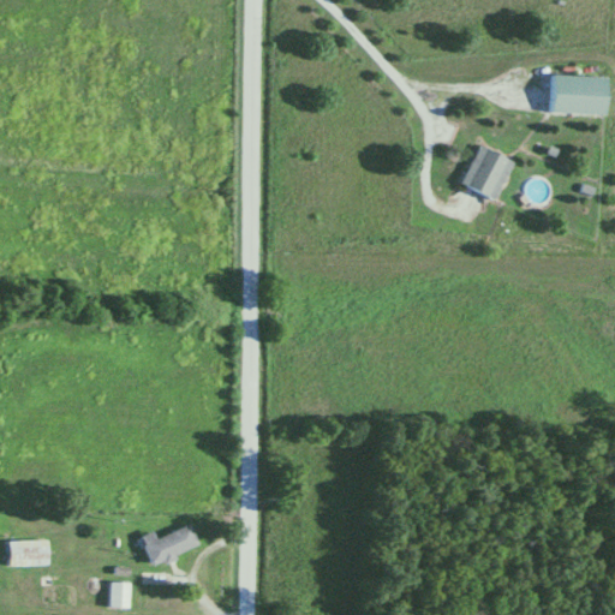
[(607,119),(608,78),(549,76),(548,118),(607,119)]
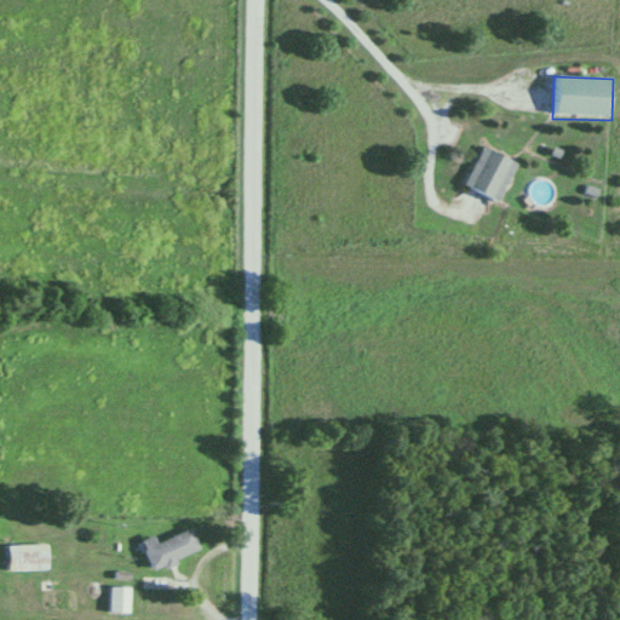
[(500,201),(516,162),(481,148),(464,188),(500,201)]
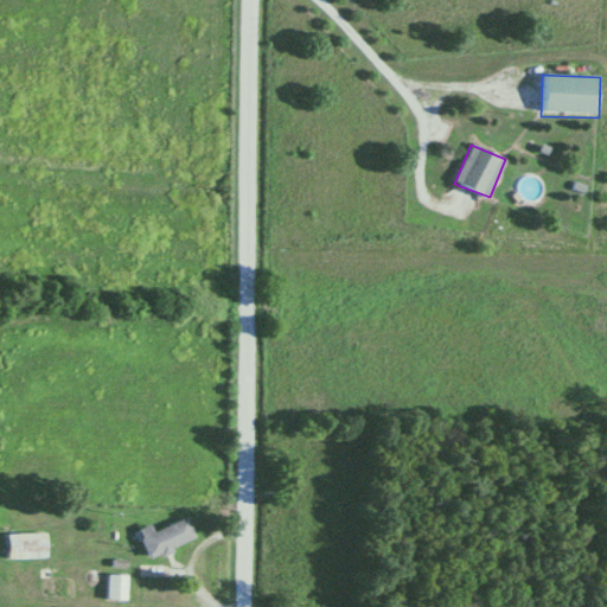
[(153,532),(151,525),(138,531),(148,558),(196,541),(186,519),(153,532)]
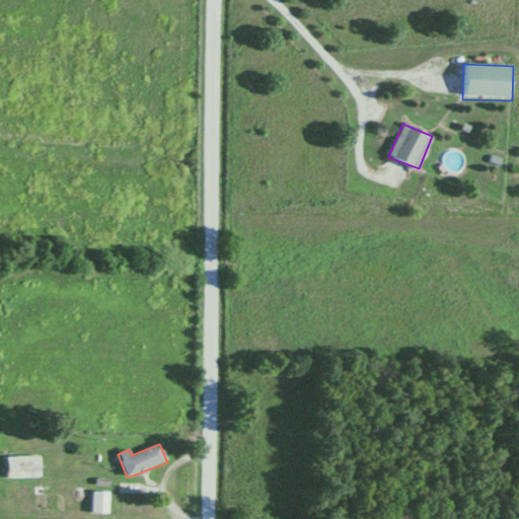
[(40,457),(6,457),(6,478),(40,478),(40,457)]
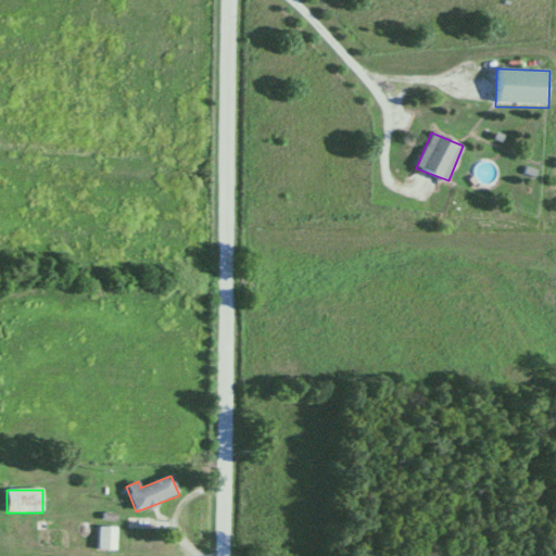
[(115,527),(98,527),(98,551),(115,551),(115,527)]
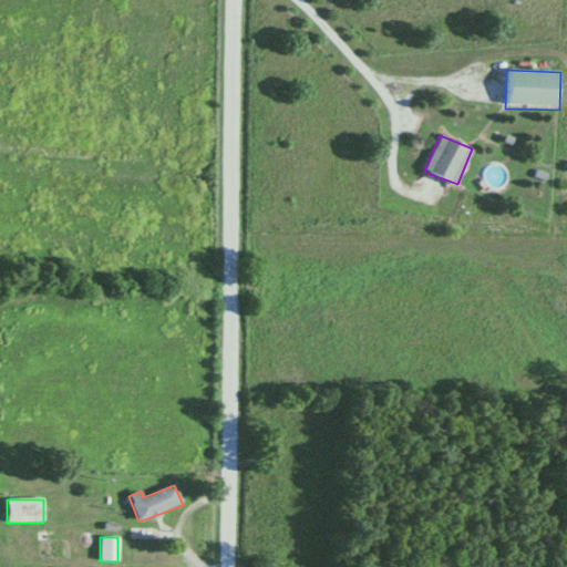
All buildings are outlined.
